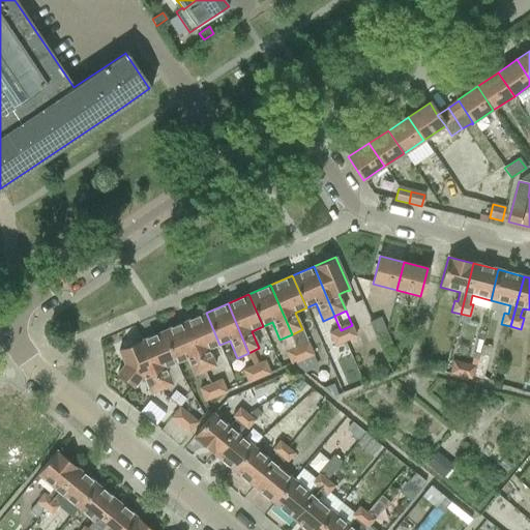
[(206,313),(184,322),(205,372),(216,366),(209,350),(219,345),(206,313)]
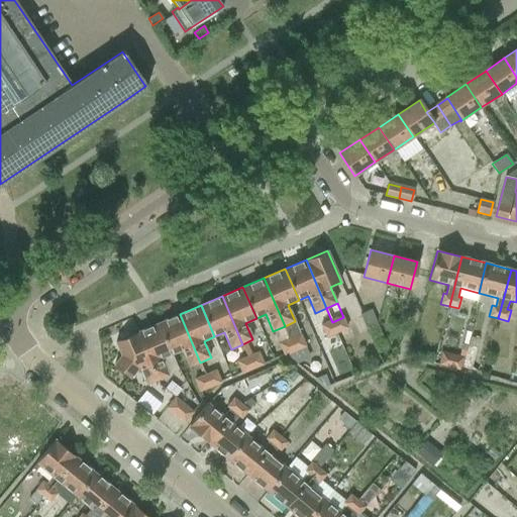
[(458,308),(449,306),(447,312),(457,314),(458,308)]
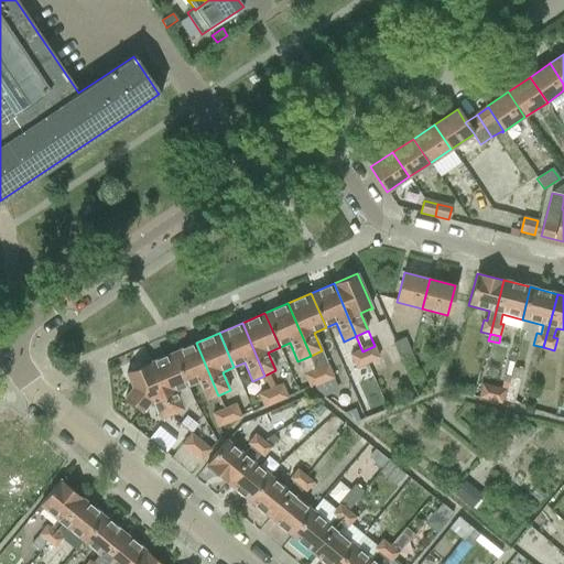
[(403,338),(392,344),(398,355),(401,354),(404,353),(409,350),(404,339),(403,338)]
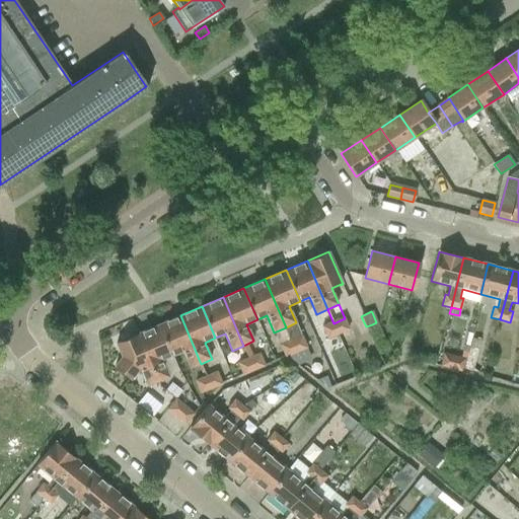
[(180,315),(159,324),(172,356),(182,352),(190,369),(201,364),(180,315)]
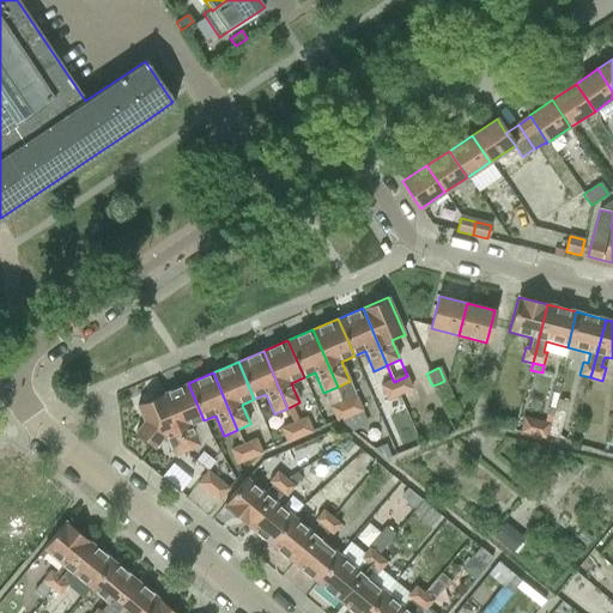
[(407,376),(394,382),(400,394),(413,389),(407,376)]
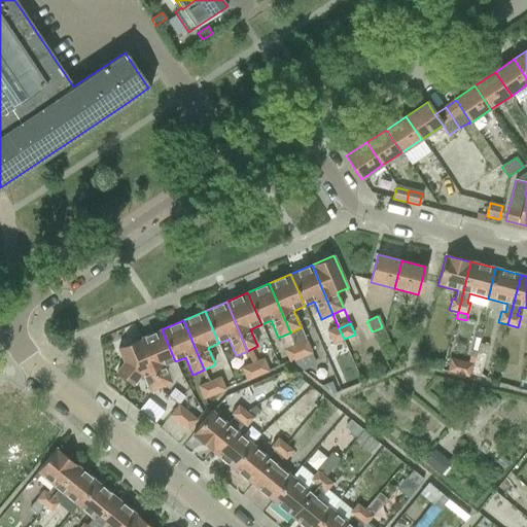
[(302,327),(290,332),(296,347),(301,357),(312,353),(307,342),(302,327)]
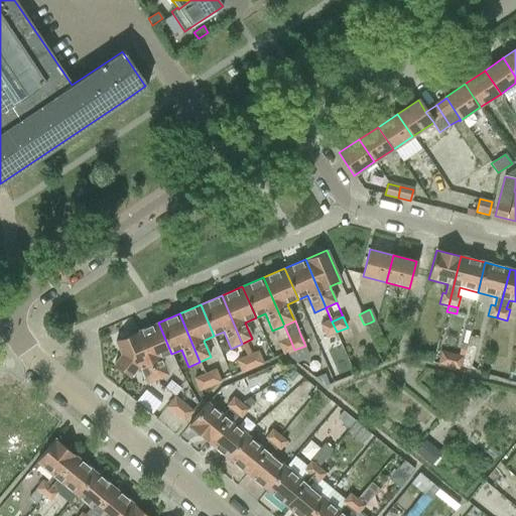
[(367,324),(364,325),(370,337),(373,335),(379,332),(374,320),(370,323),(367,324)]
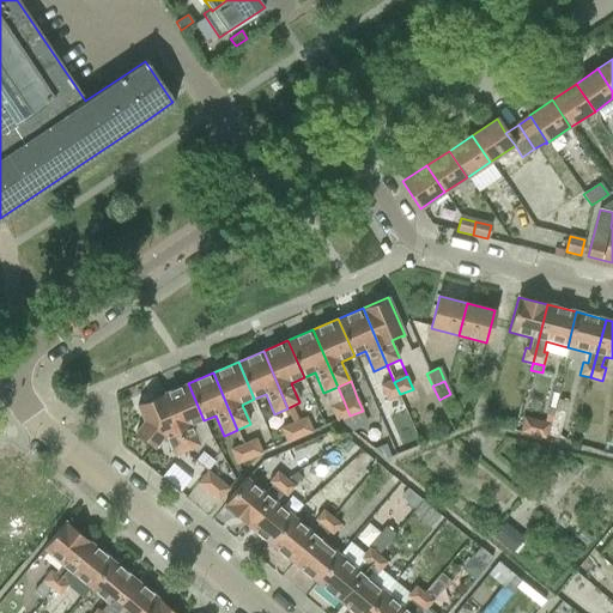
[(400,394),(394,382),(381,387),(386,400),(400,394)]
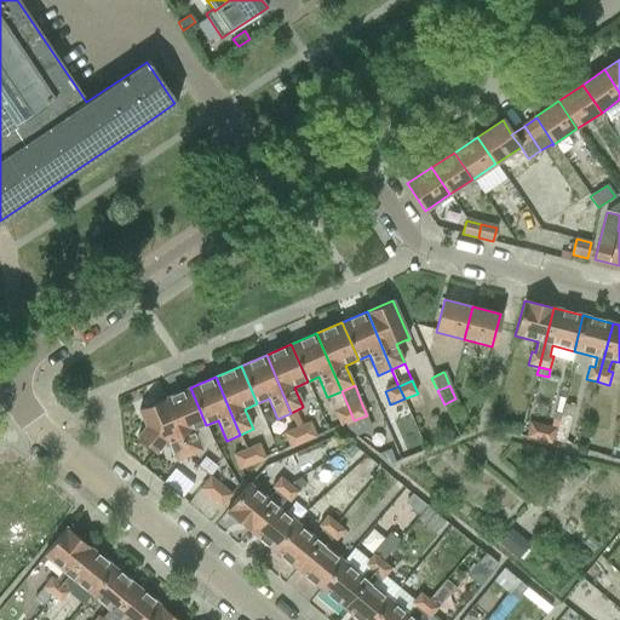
[(190,388),(165,399),(189,454),(202,448),(194,431),(206,425),(190,388)]
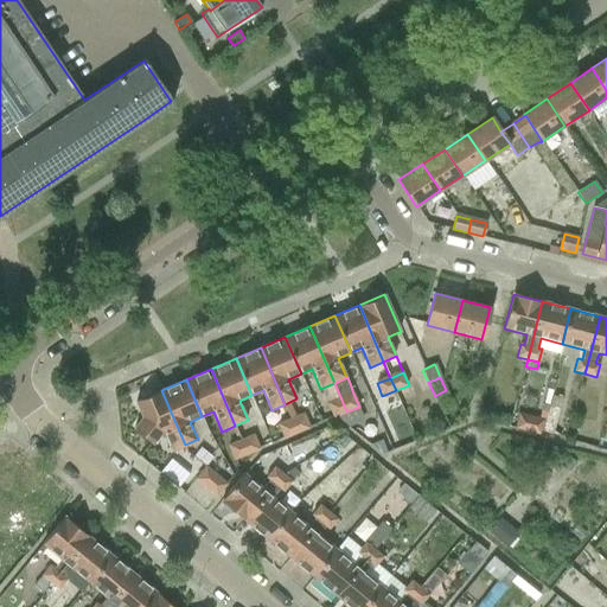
[(548,381),(542,403),(549,404),(551,396),(555,382),(548,381)]
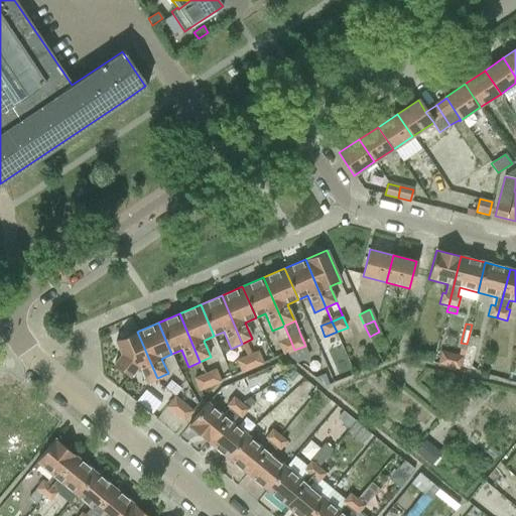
[(284,326),(272,331),(278,345),(283,355),(294,350),(290,340),(284,326)]
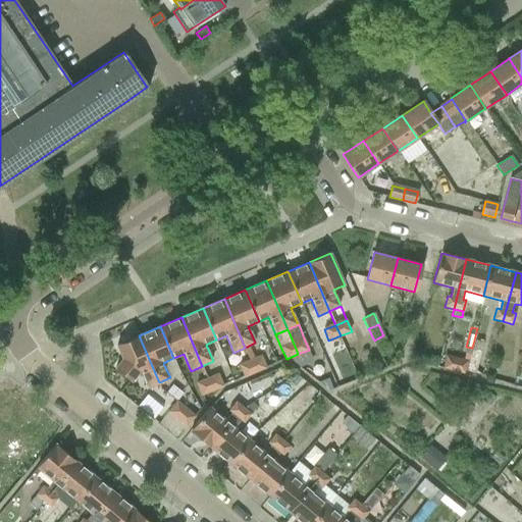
[(159,382),(139,335),(117,345),(123,359),(115,369),(133,381),(140,372),(141,371),(148,387),(159,382)]
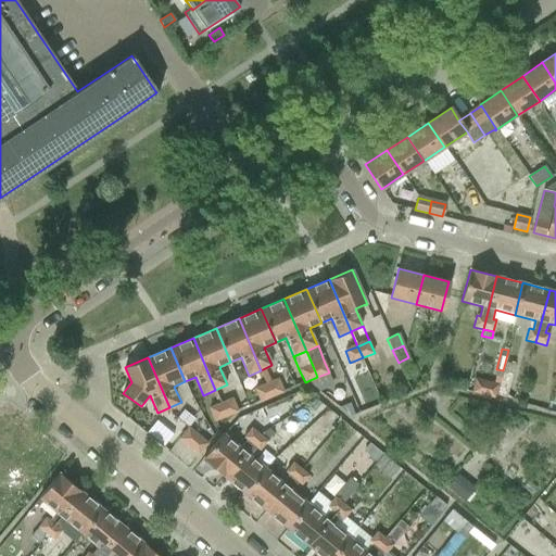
[(481,361),(479,370),(489,373),(491,363),(481,361)]
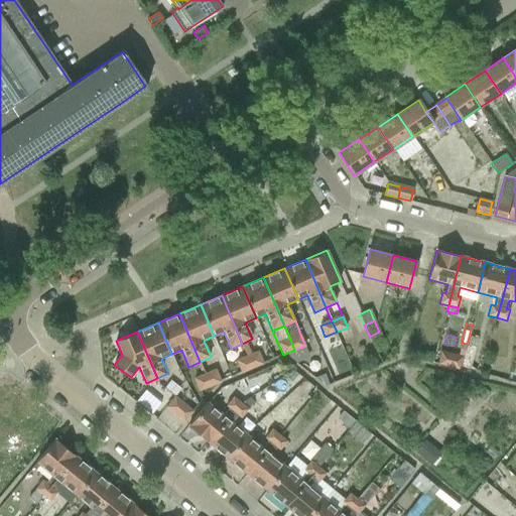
[(463,358),(461,367),(469,369),(477,339),(473,338),(472,338),(470,337),(469,337),(467,344),(463,358)]
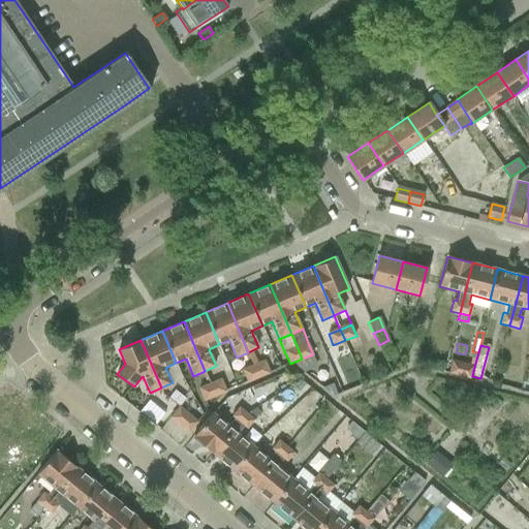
[(469,365),(474,367),(478,352),(472,351),(469,365)]
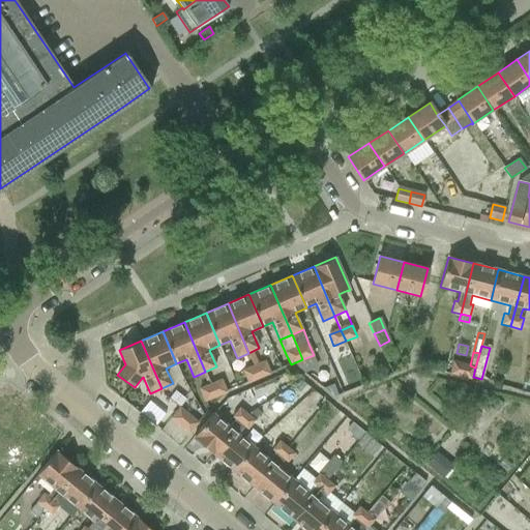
[(265,361),(254,365),(255,367),(259,378),(270,373),(265,362),(265,361)]
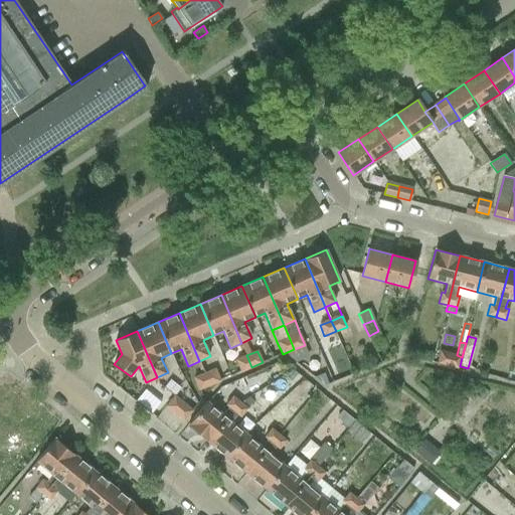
[(440,351),(437,362),(459,369),(460,366),(462,357),(457,355),(440,351)]
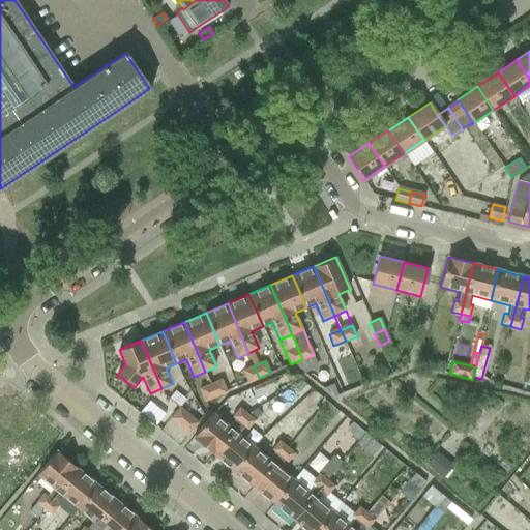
[(254,365),(242,371),(242,372),(247,383),(259,378),(255,367),(254,365)]
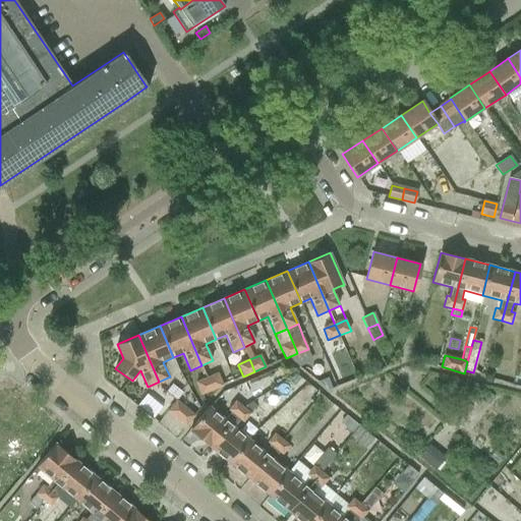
[(218,372),(208,378),(208,379),(213,390),(223,385),(219,374),(218,372)]
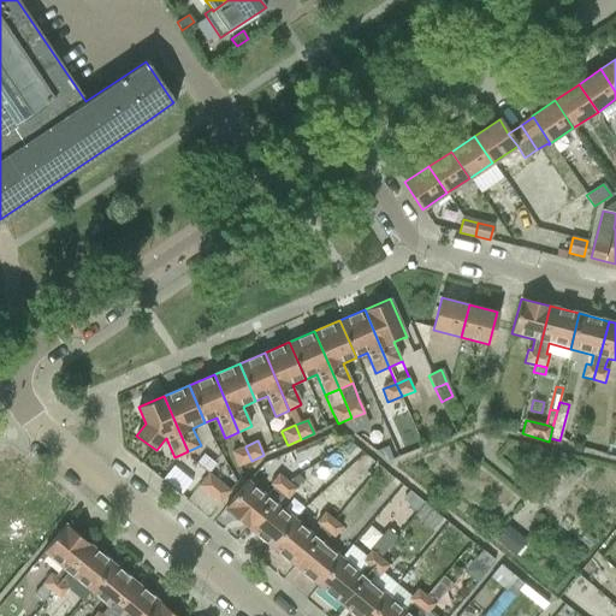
[(246,446),(231,452),(232,454),(237,466),(252,461),(246,448),(246,446)]
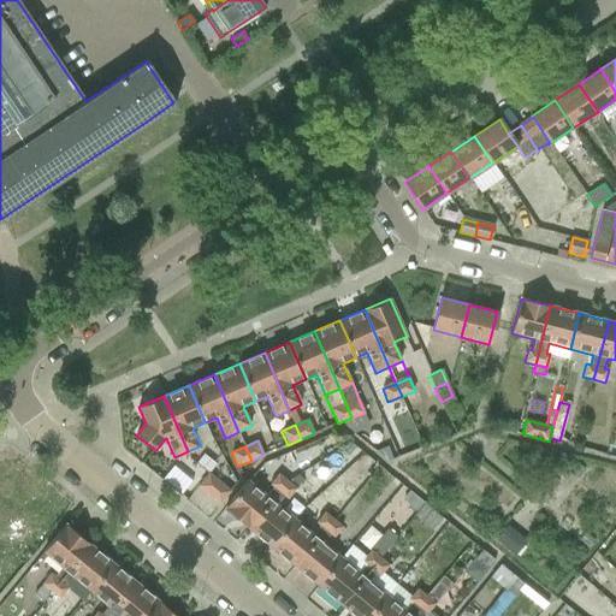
[(200,486),(220,503),(230,491),(209,474),(200,486)]
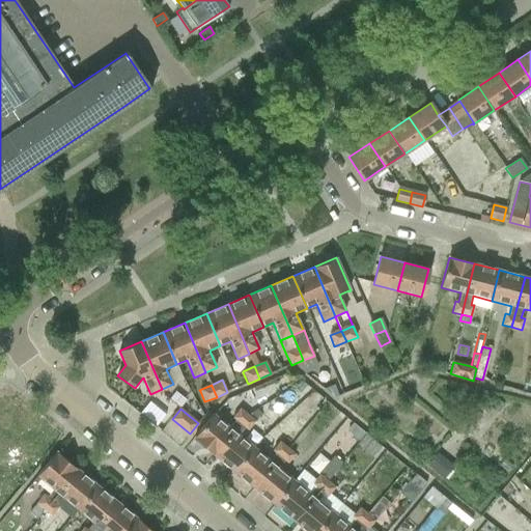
[(194,438),(215,454),(248,415),(240,409),(232,418),(235,420),(230,427),(214,414),(194,438)]
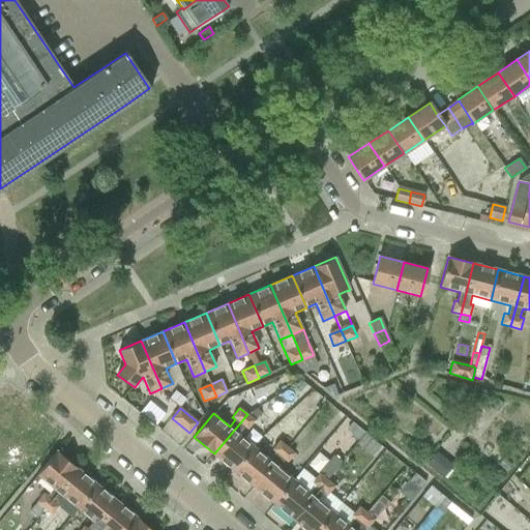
[(214,453),(234,470),(254,446),(239,434),(244,428),(247,430),(255,420),(247,414),(214,453)]
